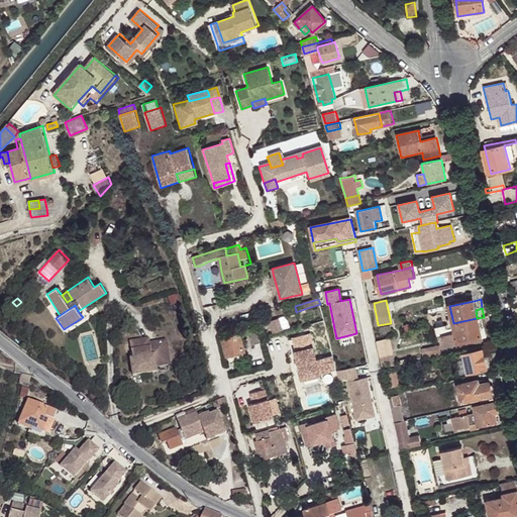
[(484,317),(477,318),(480,328),(486,327),(484,317)]
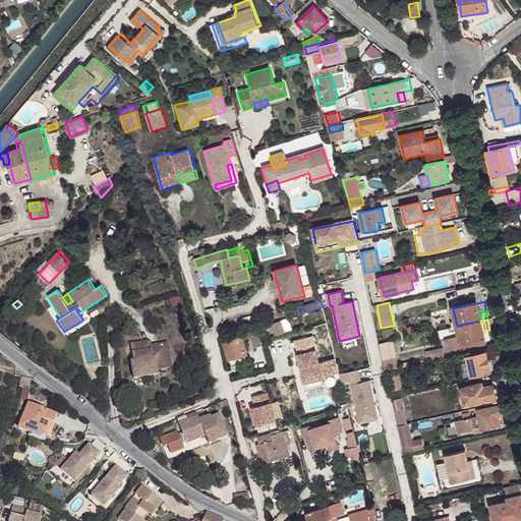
[(281,321),(271,324),(275,337),(285,334),(281,321)]
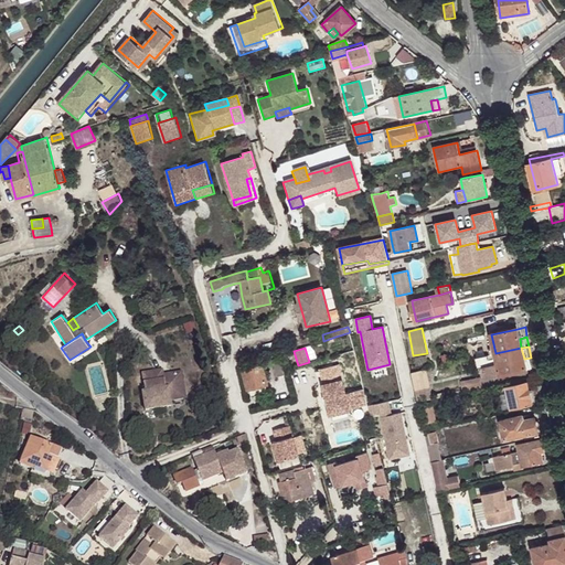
[(497,359),(501,374),(526,369),(533,368),(531,358),(524,359),(521,348),(496,353),(497,359)]
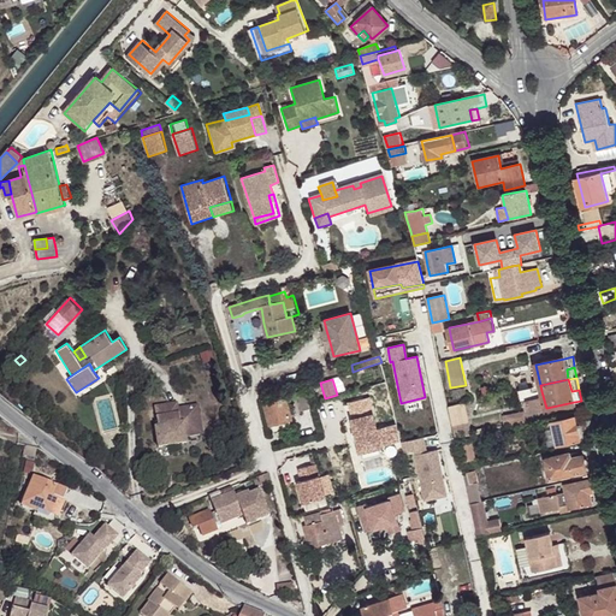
[(391,401),(386,383),(373,386),(378,406),(380,404),(391,401)]
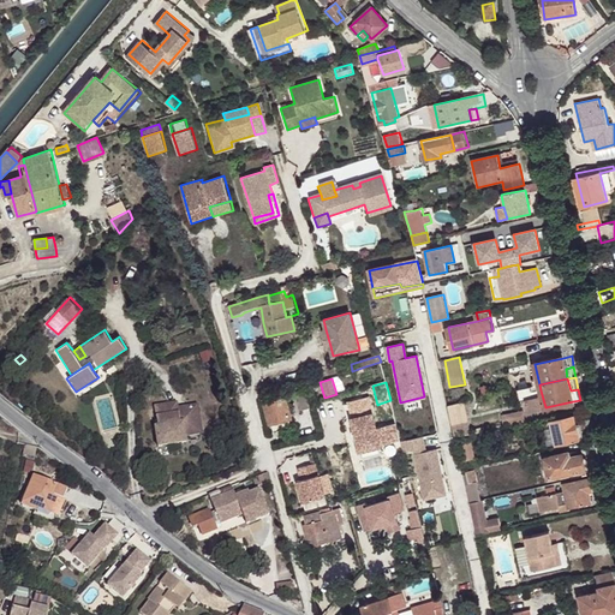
[(532,386),(518,389),(520,400),(526,399),(527,401),(531,402),(533,410),(545,407),(541,390),(533,390),(532,386)]
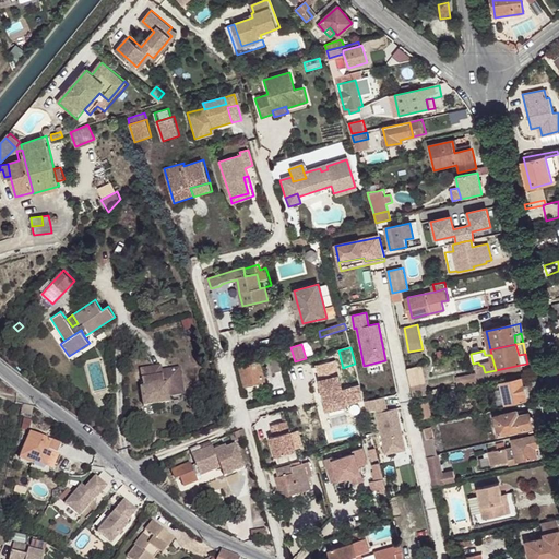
[(287,371),(282,354),(273,356),(277,375),(287,371)]
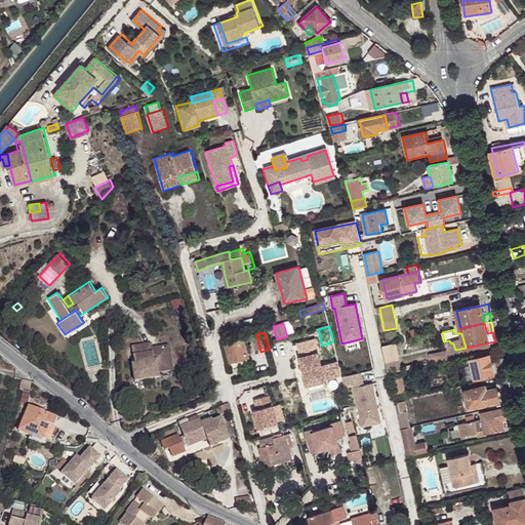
[(244,339),(227,345),(232,362),(233,361),(248,357),(249,357),(244,339)]
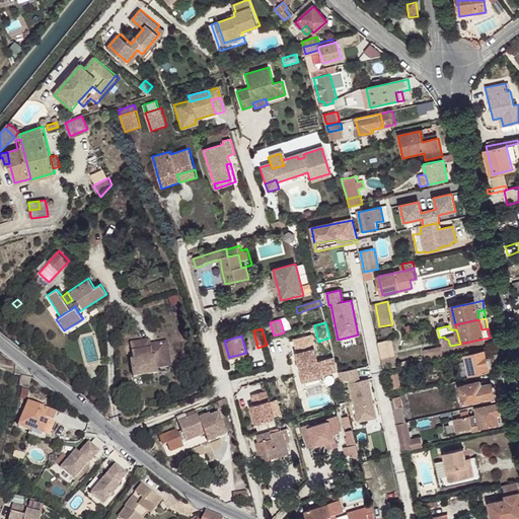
[(331,346),(329,338),(320,341),(322,348),(331,346)]
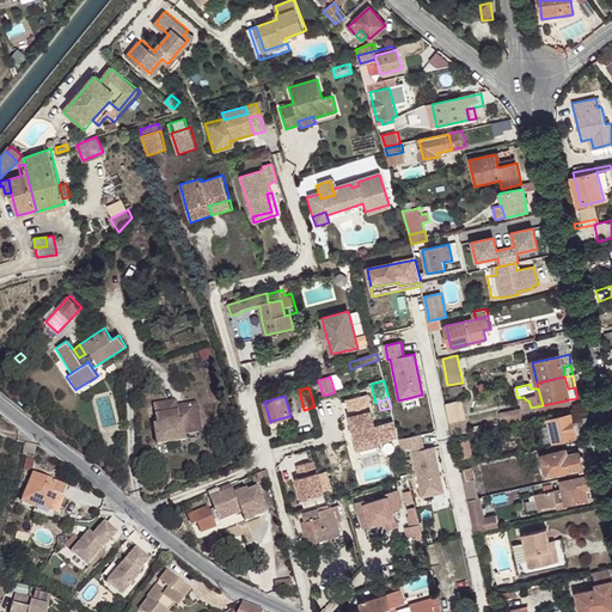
[(465,399),(446,403),(447,405),(448,415),(451,421),(466,417),(469,417),(465,399)]
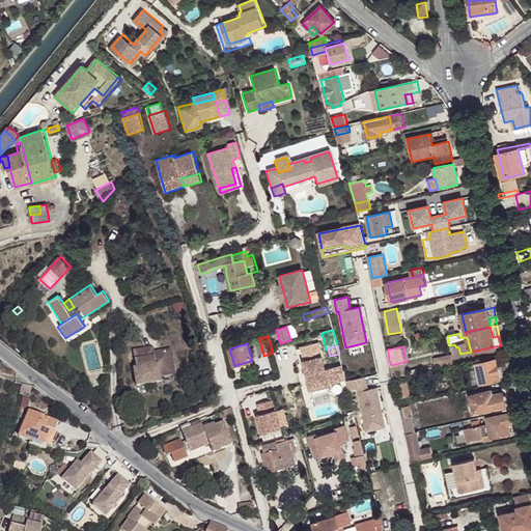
[(138,387),(162,382),(161,376),(175,373),(170,348),(161,351),(159,352),(158,353),(158,354),(159,356),(154,357),(152,352),(152,347),(133,352),(137,368),(134,369),(138,387)]
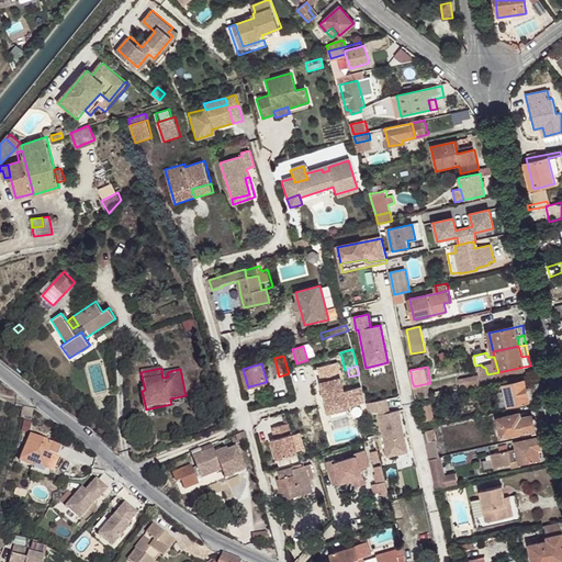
[(349,377),(356,402),(366,398),(359,374),(349,377)]
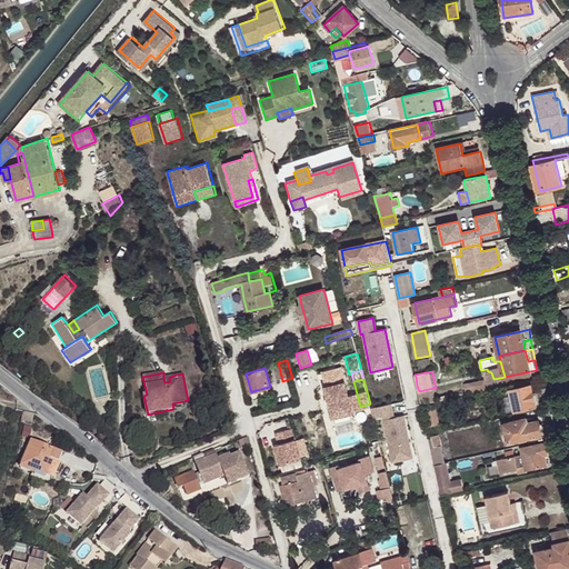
[(466,383),(467,392),(487,389),(485,379),(466,383)]
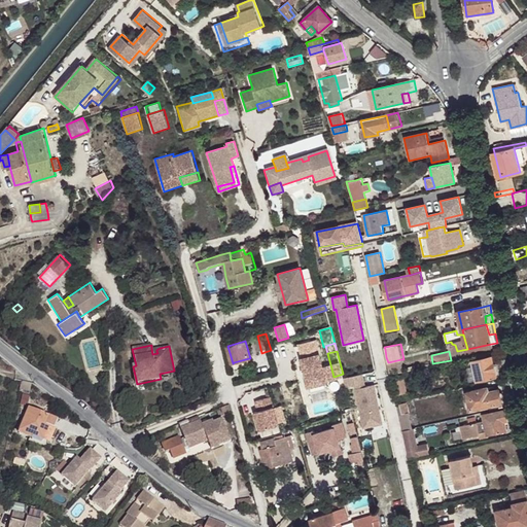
[(311,387),(325,384),(327,383),(320,354),(302,358),(309,387),(311,387)]
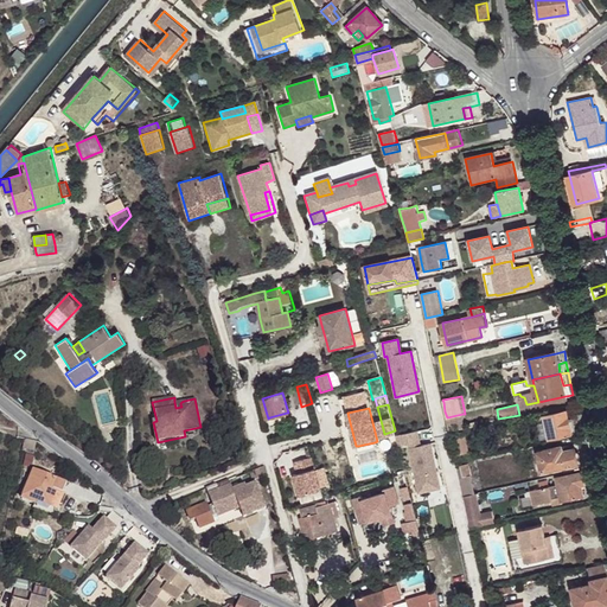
[(548,439),(579,433),(575,416),(568,419),(566,410),(543,416),(548,434),(548,439)]
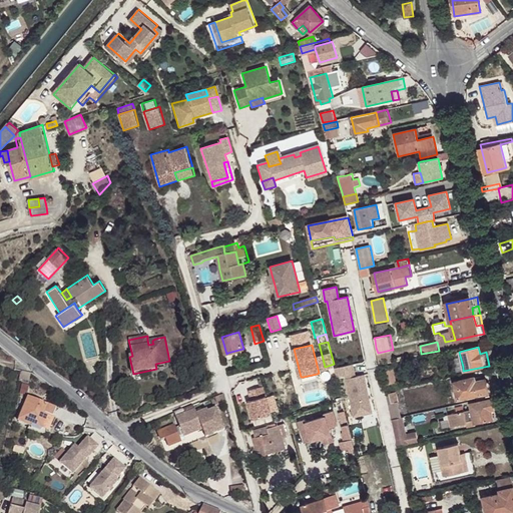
[(243,354),(242,349),(227,353),(228,358),(243,354)]
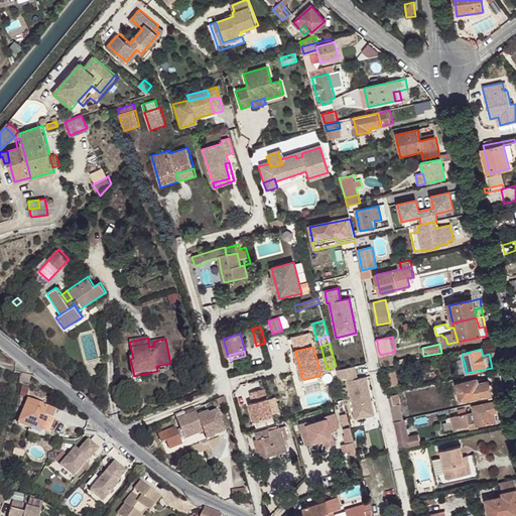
[(393,352),(380,355),(382,365),(396,362),(393,352)]
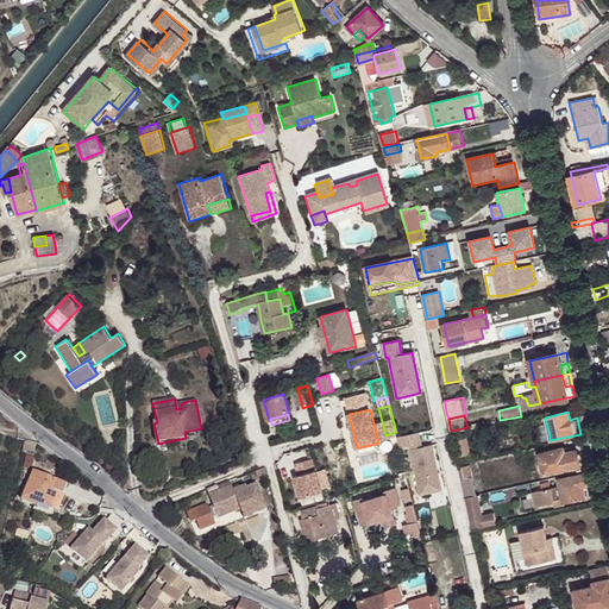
[(550,435),(545,418),(537,419),(540,438),(550,435)]
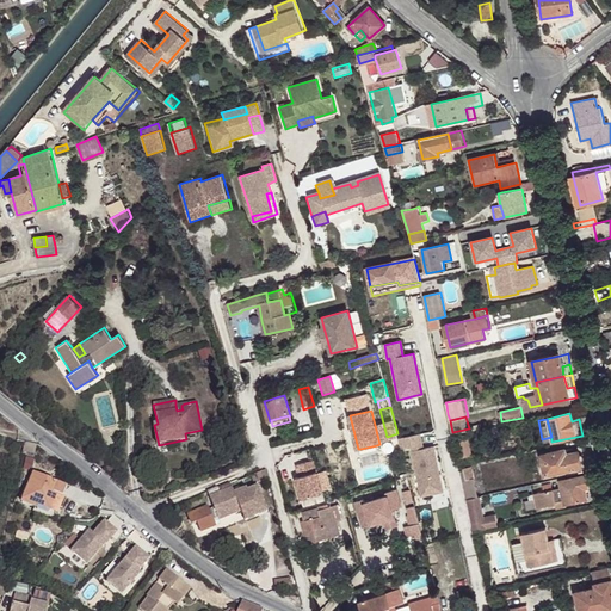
[(421,433),(400,438),(402,448),(413,445),(423,495),(445,491),(436,445),(425,448),(421,433)]
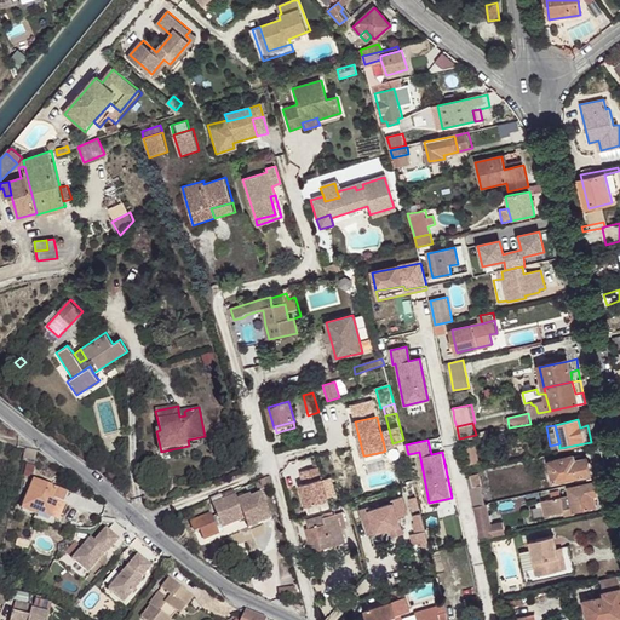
[(480,460),(476,445),(466,447),(469,463),(480,460)]
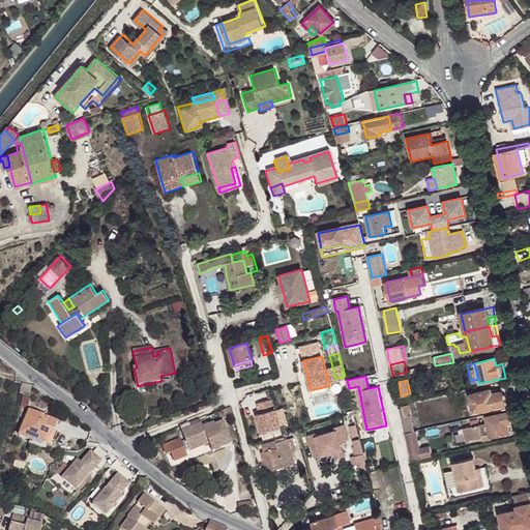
[(328,392),(327,386),(313,389),(315,395),(328,392)]
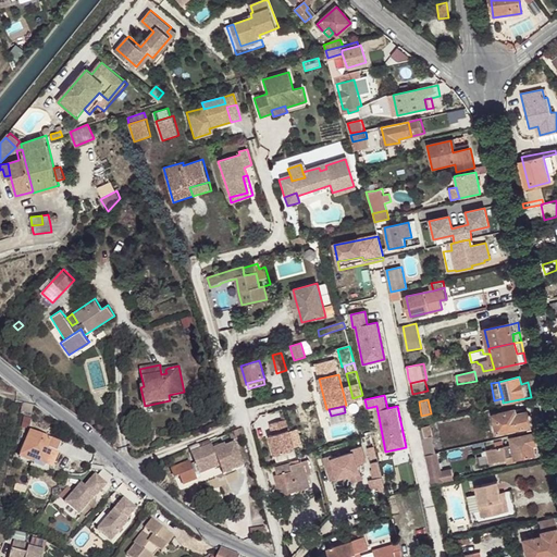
[(516,410),(493,415),(497,433),(530,425),(527,409),(516,412),(516,410)]
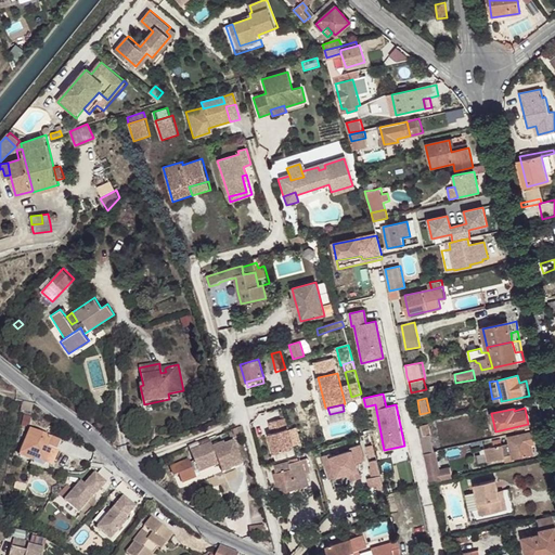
[(294,448),(285,418),(269,423),(272,434),(268,435),(273,454),(294,448)]
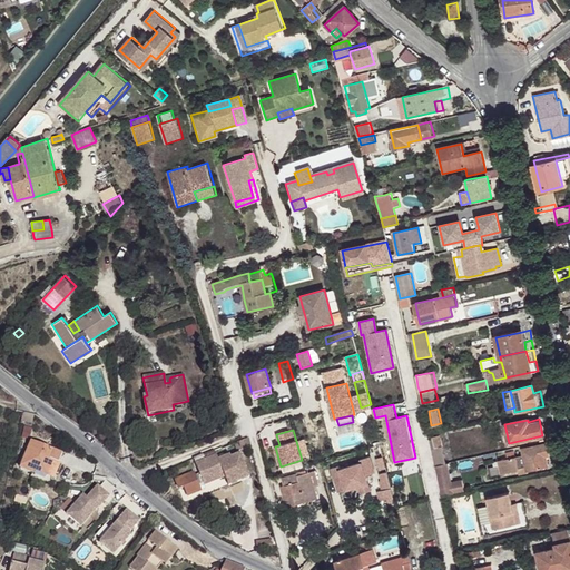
[(445,463),(442,445),(435,446),(433,435),(429,436),(435,465),(445,463)]
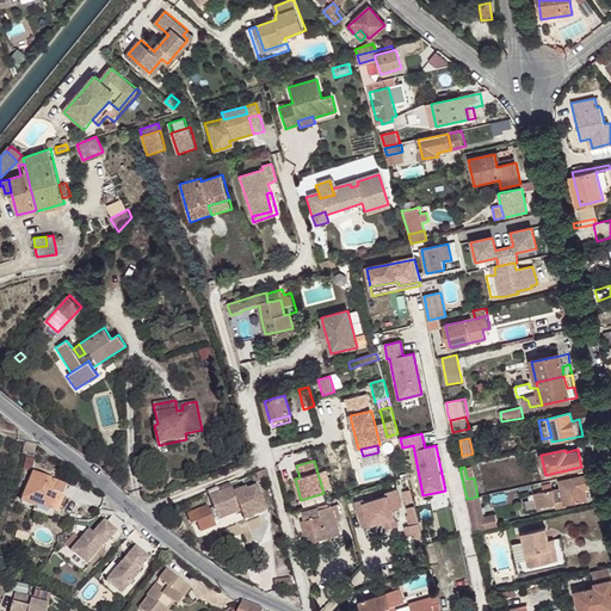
[(35,473),(23,501),(36,507),(37,505),(50,510),(53,504),(62,508),(67,498),(63,497),(68,486),(35,473)]
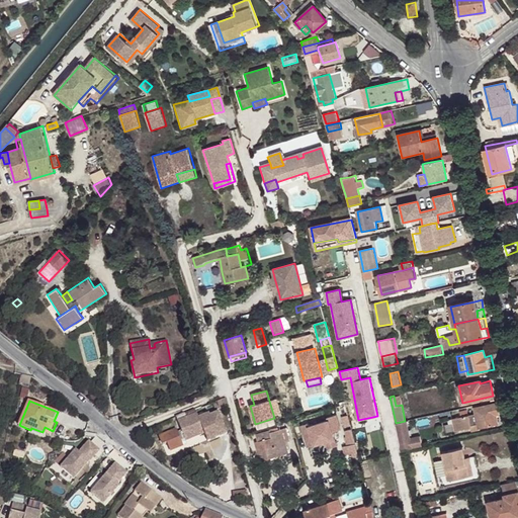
[(224,408),(222,401),(214,404),(218,411),(224,408)]
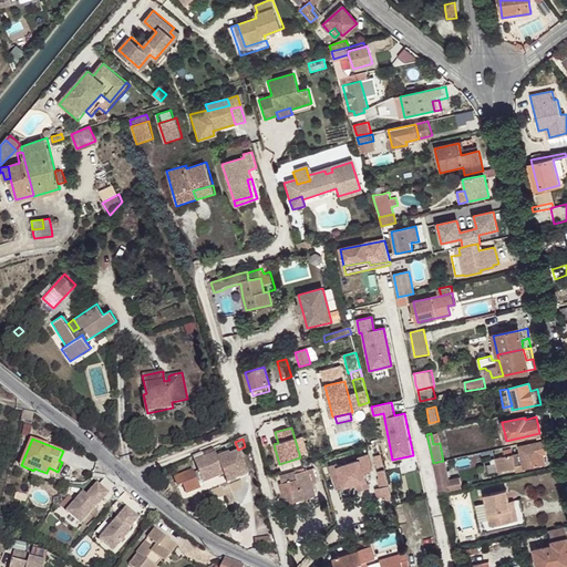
[(523,464),(524,470),(544,465),(540,454),(544,453),(542,442),(519,447),(521,453),(523,464)]
